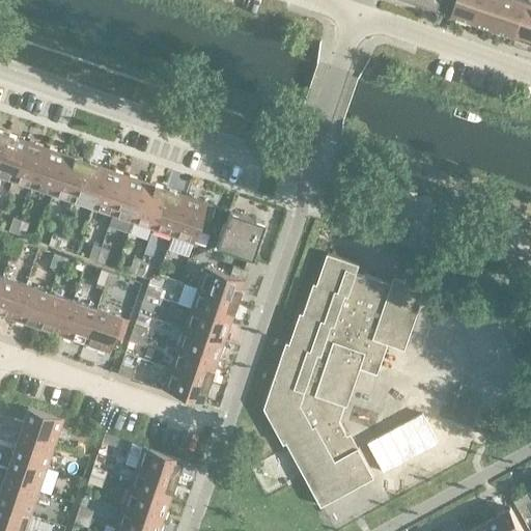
[(409,0),(446,12),(449,2),(443,0),(409,0)]
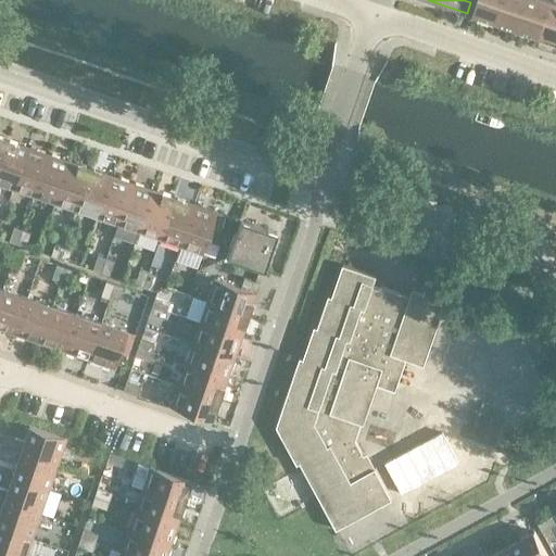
[(502,0),(477,0),(472,15),(494,23),(502,0)]
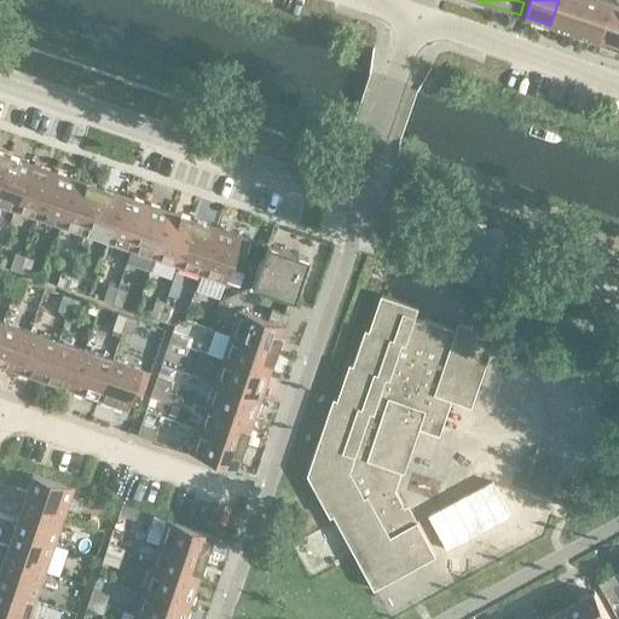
[(586,0),(559,0),(550,25),(576,34),(586,0)]
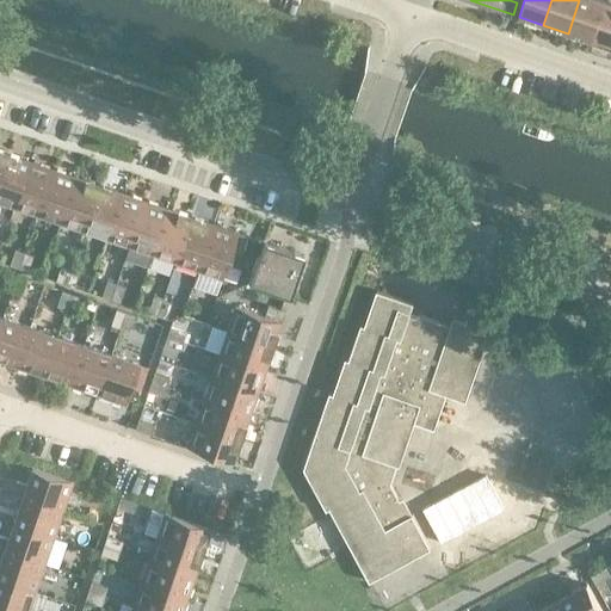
[(608,1),(605,0),(579,0),(568,34),(593,42),(608,1)]
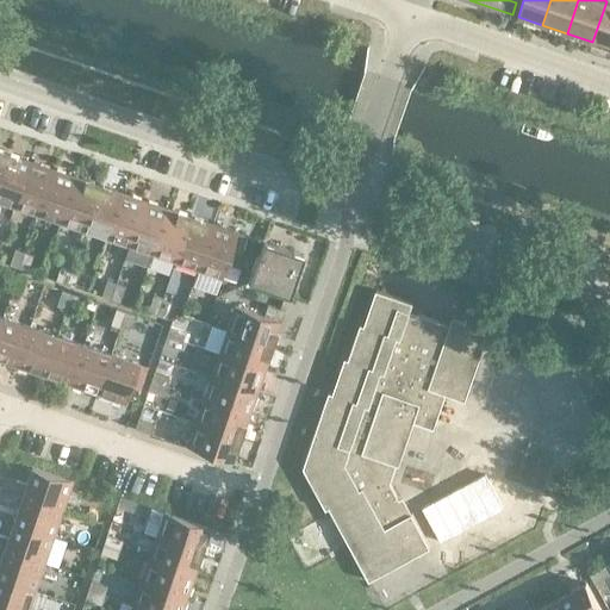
[(609,1),(607,1),(592,42),(609,48),(609,1)]
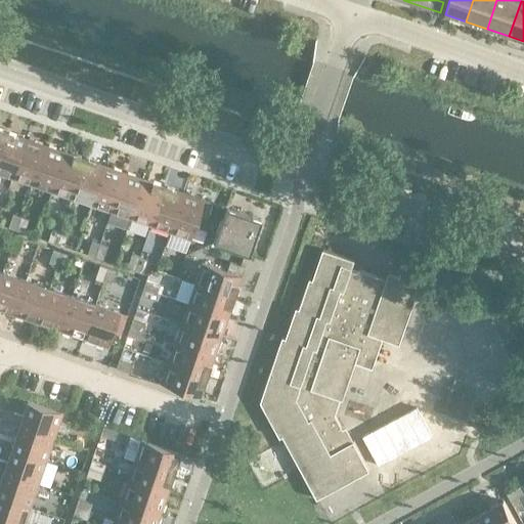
[(24,138),(4,131),(0,143),(0,173),(10,177),(24,138)]
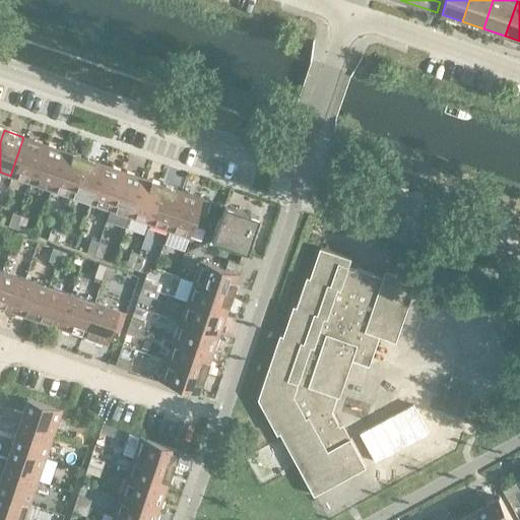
[(44,144),(23,137),(10,176),(30,183),(44,144)]
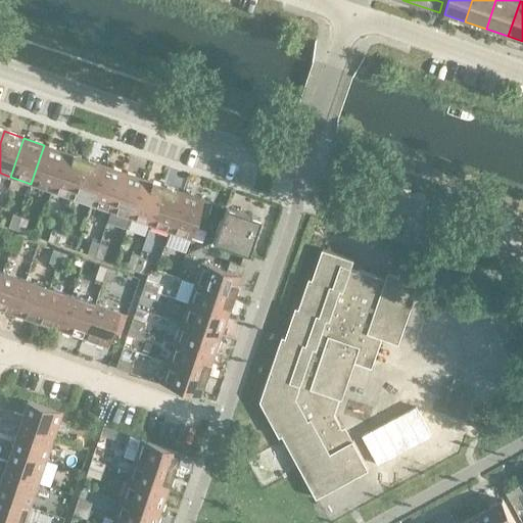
[(63,151),(44,145),(31,184),(50,191),(63,151)]
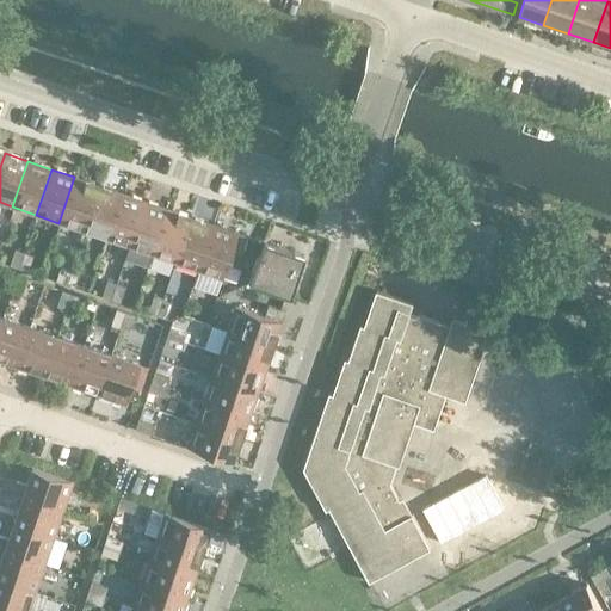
[(97,185),(74,177),(59,223),(81,230),(97,185)]
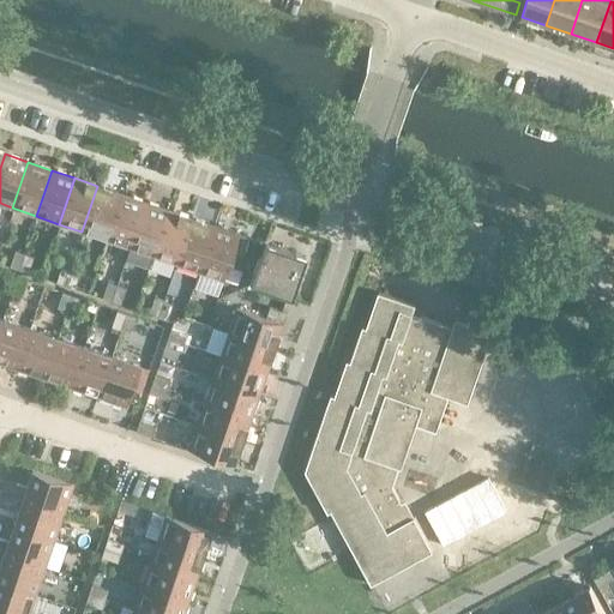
[(121,193),(97,186),(82,232),(106,240),(121,193)]
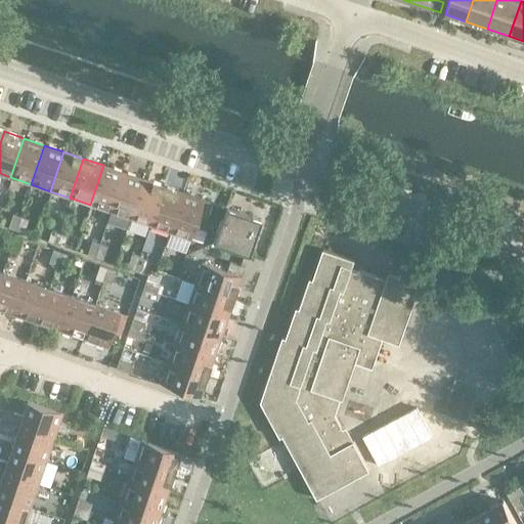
[(123,172),(103,165),(90,205),(110,211),(123,172)]
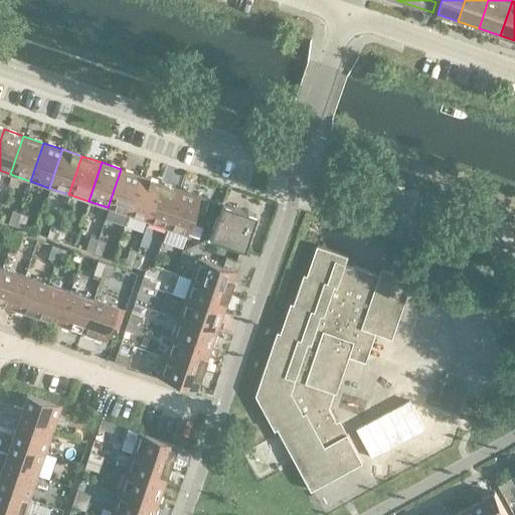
[(140,176),(121,169),(108,207),(127,214),(140,176)]
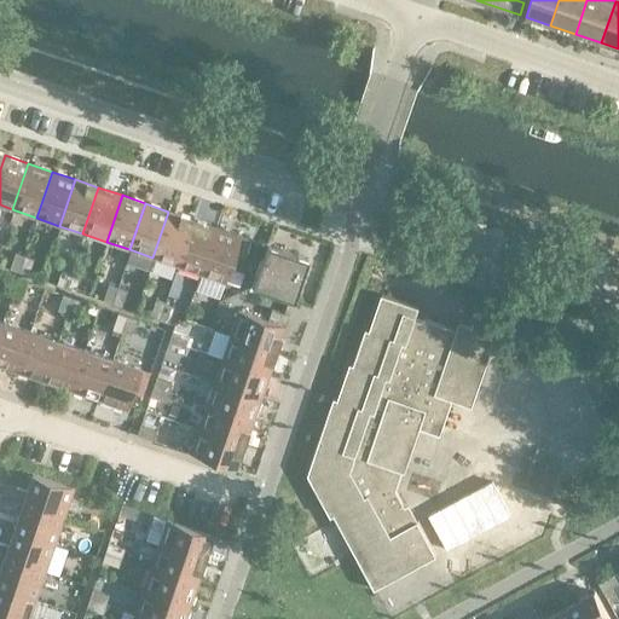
[(192,219),(168,212),(152,258),(177,266),(192,219)]
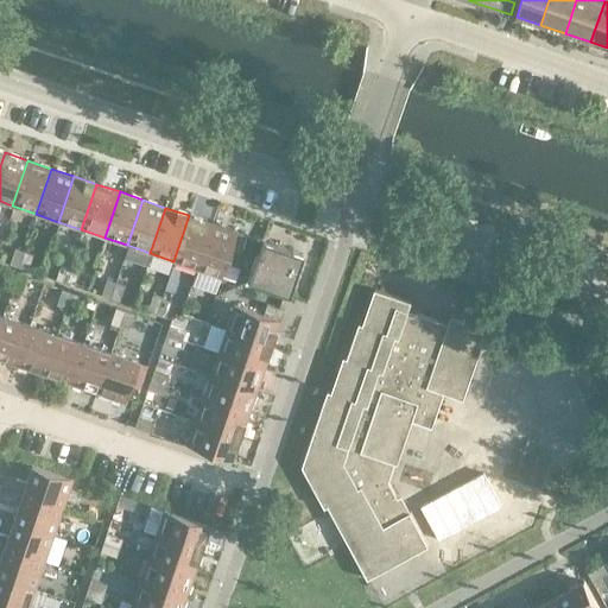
[(211,223),(189,215),(173,261),(196,268),(211,223)]
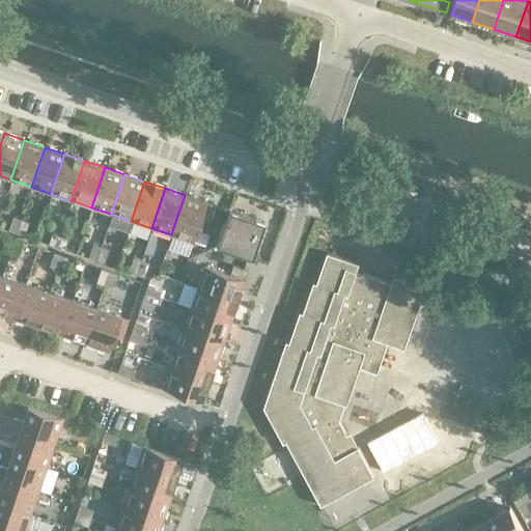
[(216,205),(185,195),(171,234),(192,242),(200,217),(211,221),(216,205)]
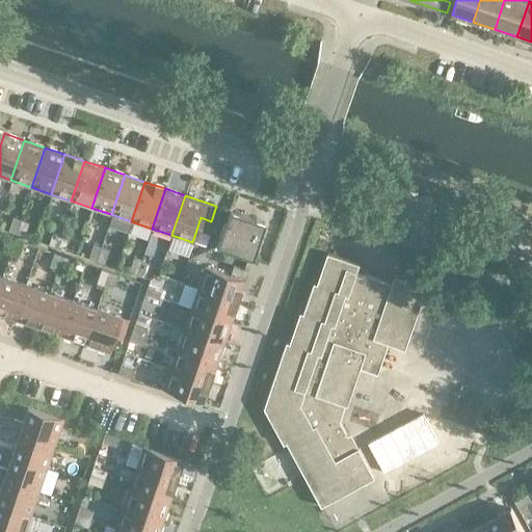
[(251,259),(264,222),(228,210),(215,246),(251,259)]
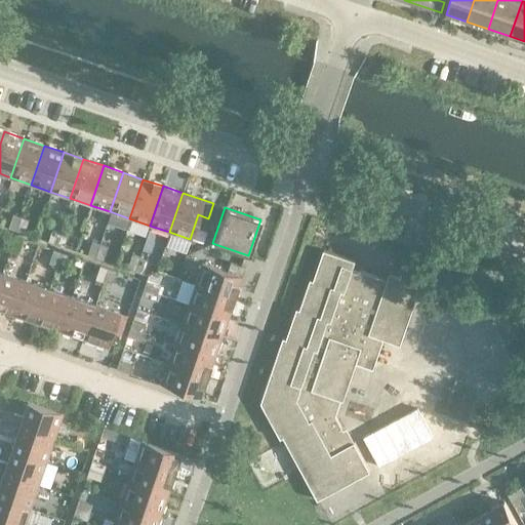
[(12,214),(7,228),(15,231),(19,216),(12,214)]
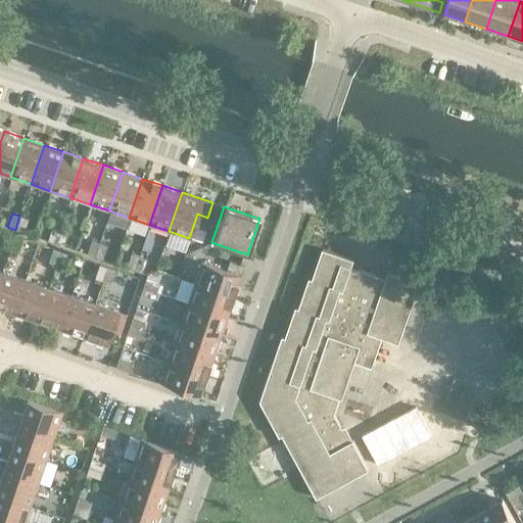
[(28,219),(19,216),(15,230),(22,232),(28,219)]
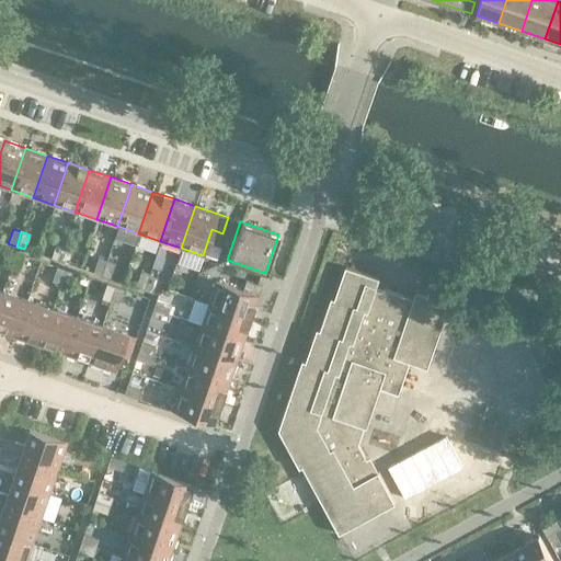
[(55,243),(49,258),(58,261),(64,245),(55,243)]
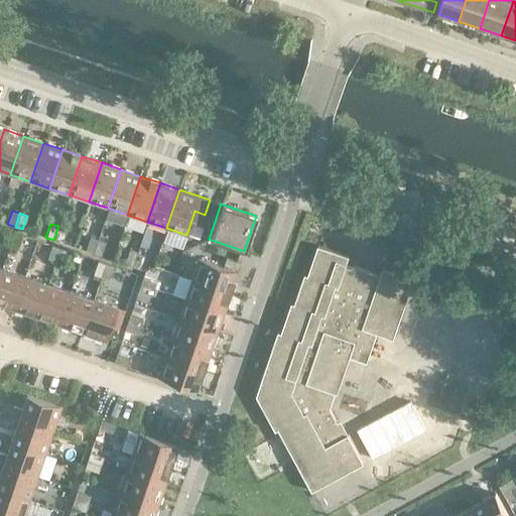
[(66,229),(58,226),(53,240),(61,242),(66,229)]
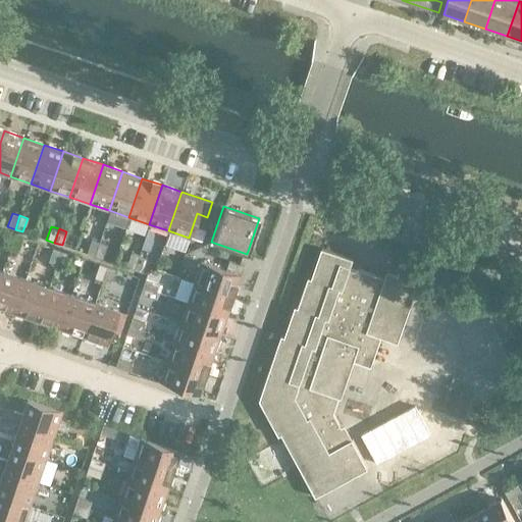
[(13,235),(6,232),(1,246),(9,249),(13,235)]
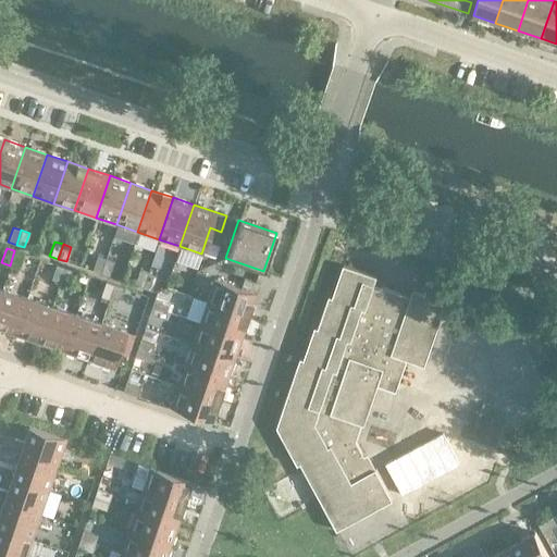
[(23,254),(14,250),(10,265),(17,269),(23,254)]
